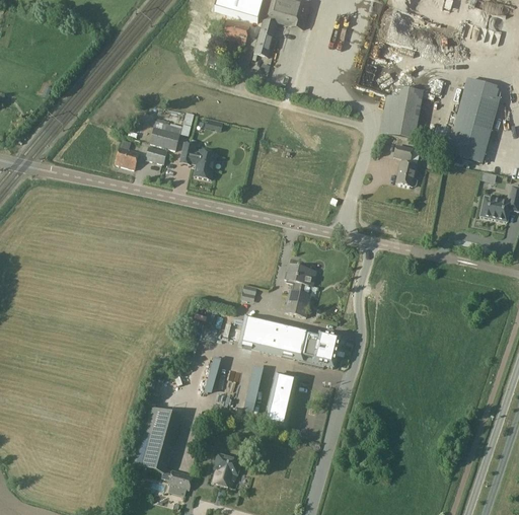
[(216,0),(215,7),(258,17),(262,0),(216,0)]
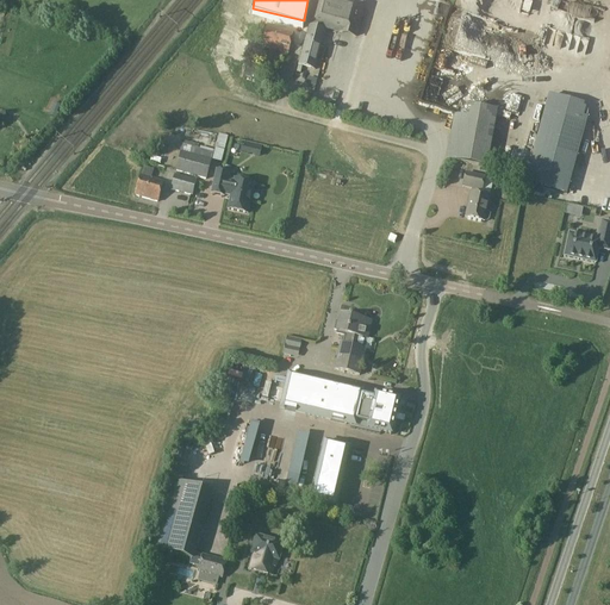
[(315,0),(310,19),(340,27),(356,32),(356,31),(354,31),(362,1),(358,0),(315,0)]
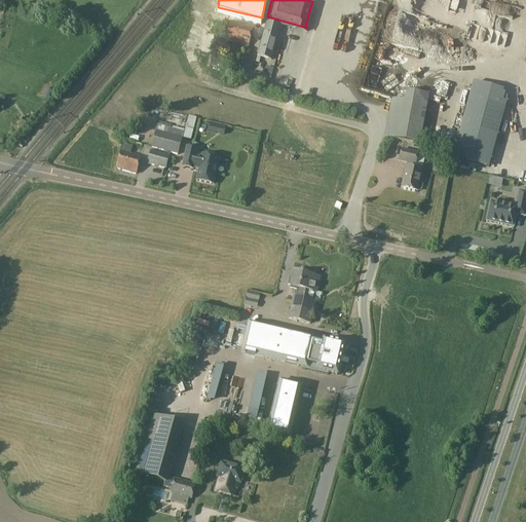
[(251,38),(251,17),(222,16),(221,37),(251,38)]
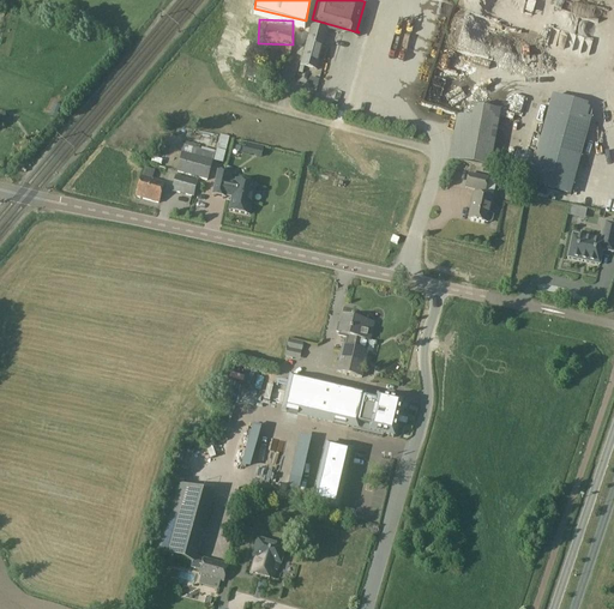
[(309,22),(301,62),(314,66),(323,24),(309,22)]
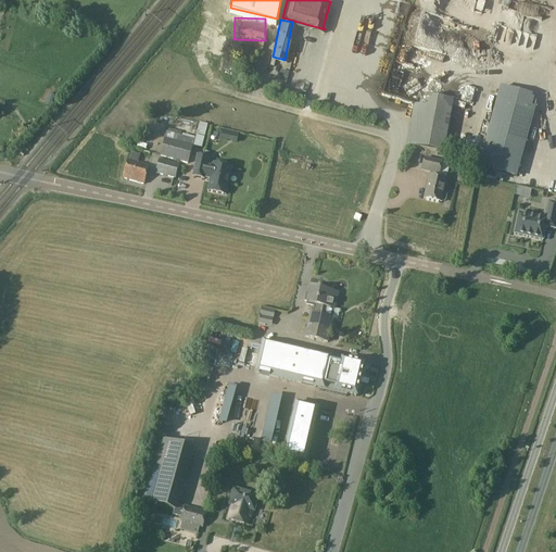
[(555,55),(547,55),(546,70),(555,71),(555,55)]
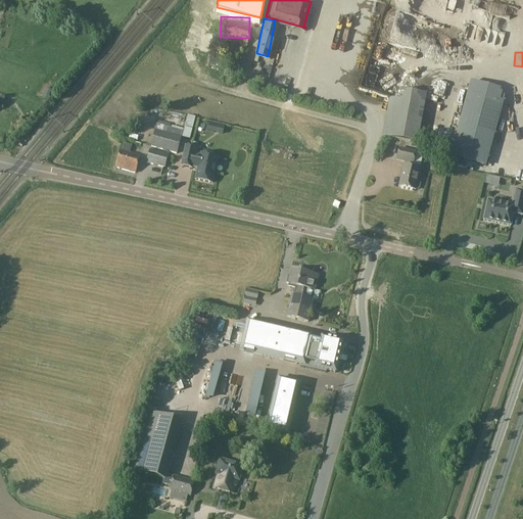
[(470,79),(462,109),(496,118),(502,97),(498,96),(501,87),(470,79)]
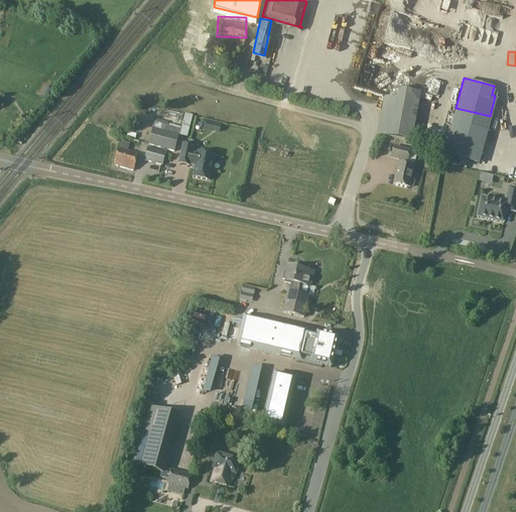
[(383,84),(378,116),(384,116),(382,125),(389,126),(388,135),(407,138),(413,88),(383,84)]
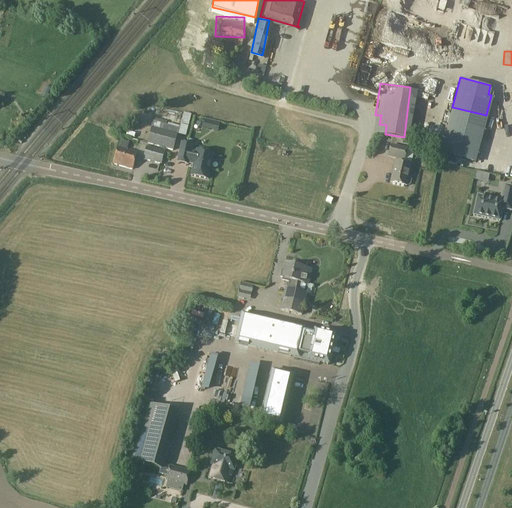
[(421,88),(416,100),(422,102),(427,90),(421,88)]
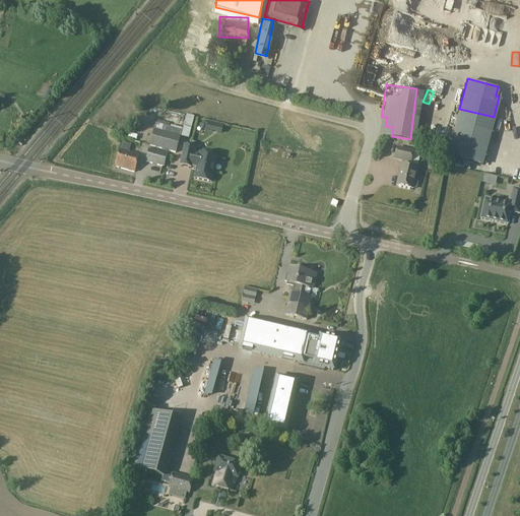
[(206,118),(204,127),(221,130),(223,122),(223,121),(206,117),(206,118)]
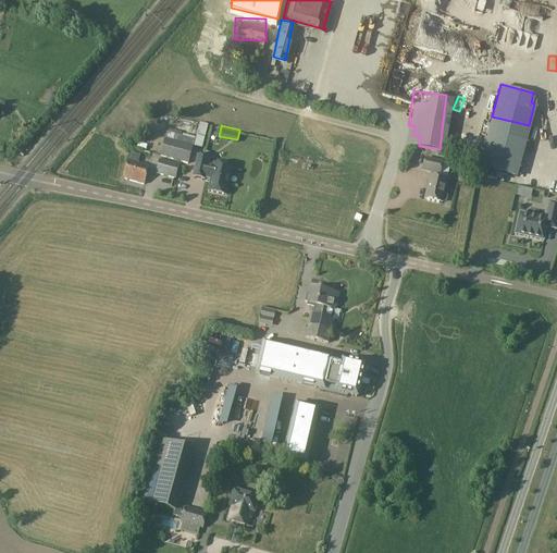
[(195,136),(166,128),(160,154),(188,161),(195,136)]
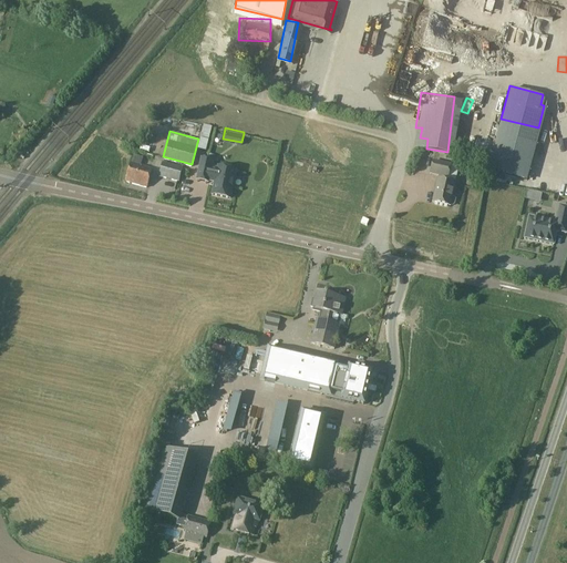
[(207,139),(199,136),(197,145),(205,147),(207,139)]
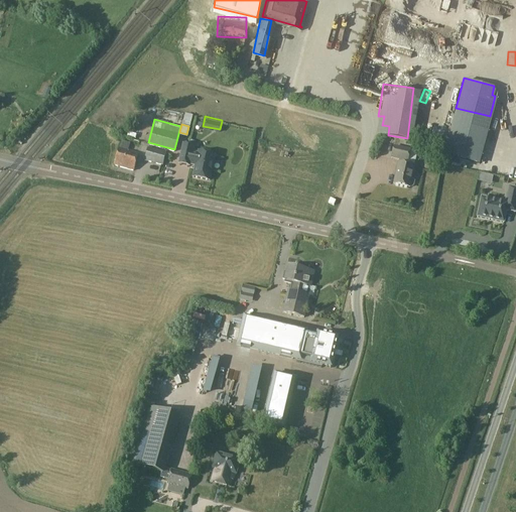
[(198,148),(197,151),(191,150),(194,143),(183,140),(177,160),(189,163),(189,161),(195,162),(191,173),(210,177),(215,152),(198,148)]
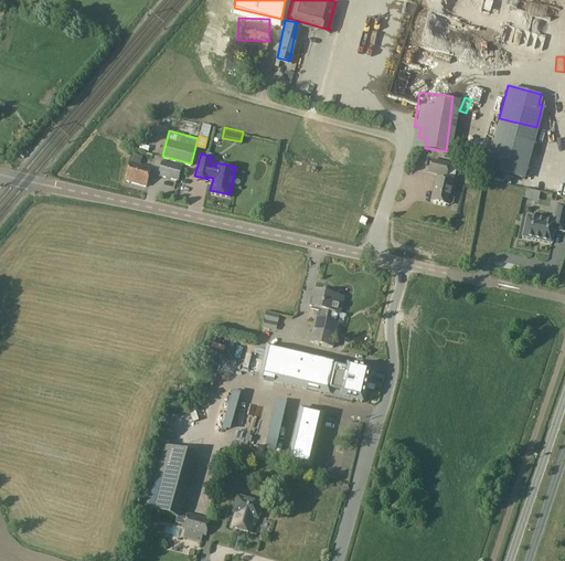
[(430,157),(427,170),(428,170),(437,172),(436,176),(432,198),(448,202),(448,201),(450,201),(452,200),(454,194),(452,193),(449,192),(452,179),(446,177),(449,160),(430,157)]
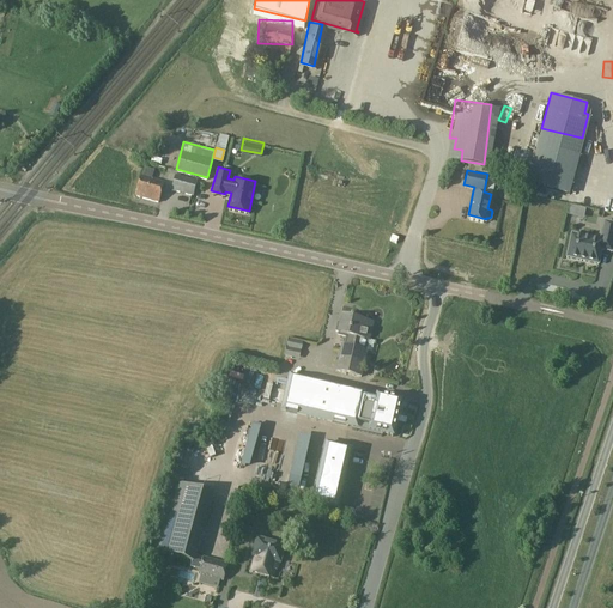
[(171,187),(176,188),(193,193),(196,177),(175,171),(171,187)]
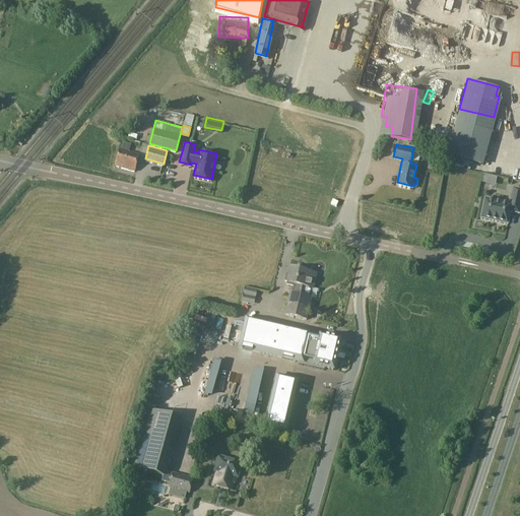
[(139,151),(120,146),(115,164),(134,169),(139,151)]
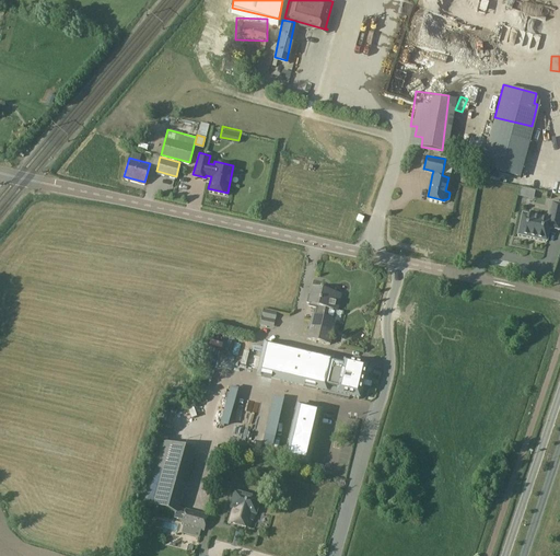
[(522,211),(517,232),(518,232),(546,238),(546,239),(549,226),(559,227),(559,221),(559,200),(551,199),(548,217),(522,211)]
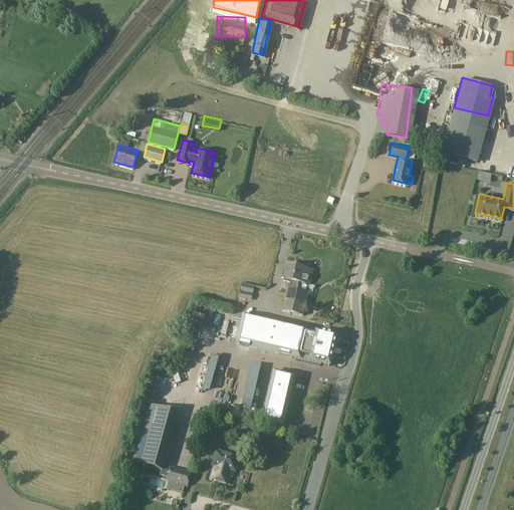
[(286,266),(283,266),(281,274),(284,274),(283,276),(292,278),(290,288),(286,287),(282,308),(302,313),(307,292),(309,282),(313,266),(287,260),(286,266)]
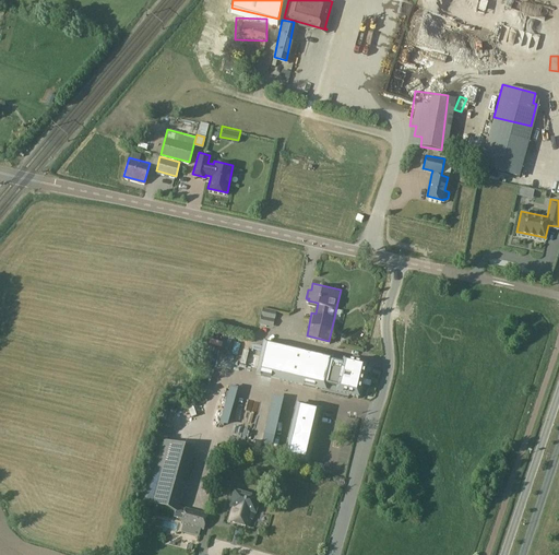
[(258,311),(270,316),(273,307),(261,303),(258,311)]
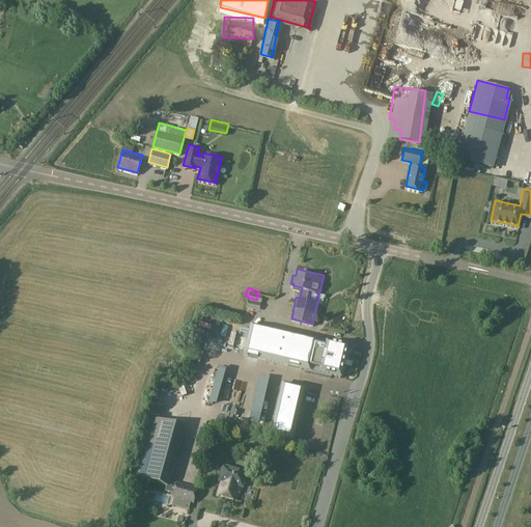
[(226,332),(226,322),(218,322),(218,333),(226,332)]
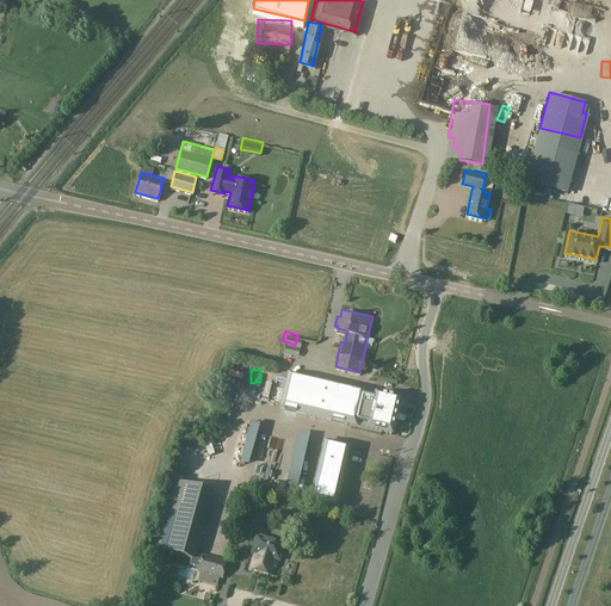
[(313,376),(289,371),(281,406),(347,421),(347,419),(352,420),(351,425),(381,432),(382,430),(392,432),(396,410),(397,410),(401,396),(390,394),(390,395),(376,391),(375,393),(364,390),(364,389),(313,376)]
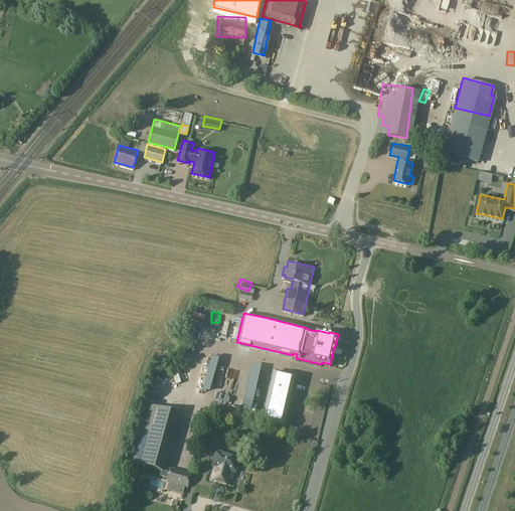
[(225,372),(235,374),(238,360),(228,358),(225,372)]
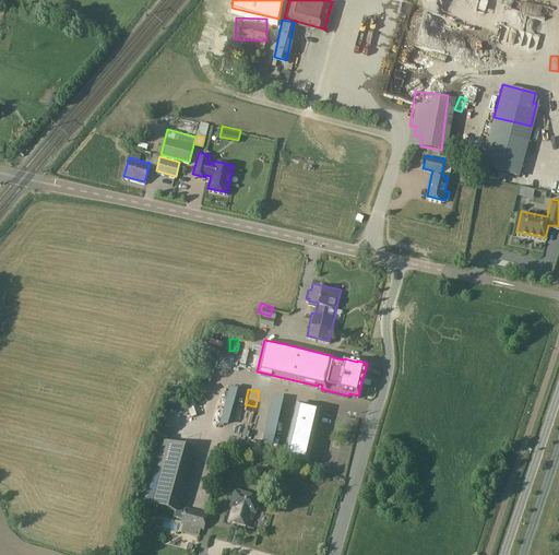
[(266,432),(275,434),(283,396),(275,394),(266,432)]
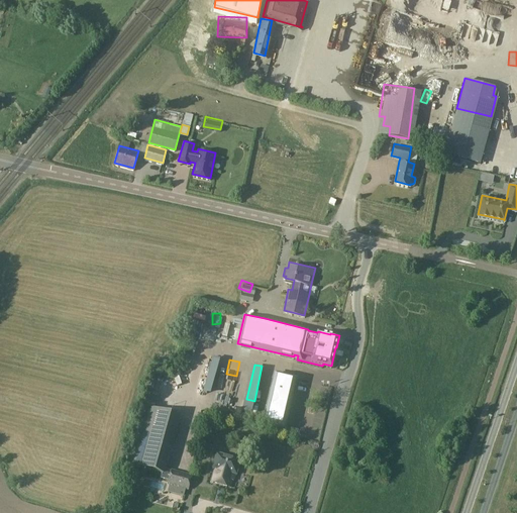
[(297,376),(274,370),(262,422),(285,427),(297,376)]
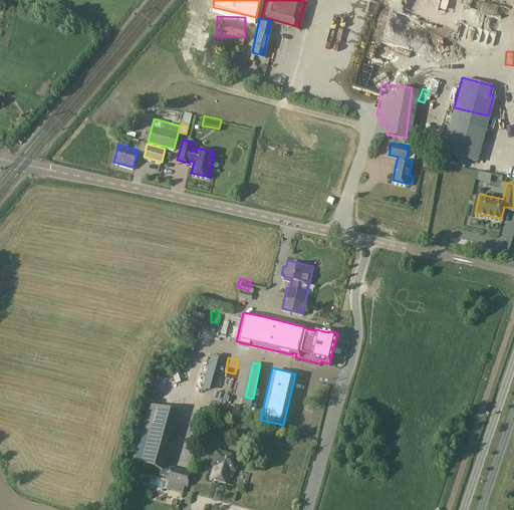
[(177,411),(142,402),(126,458),(162,468),(163,463),(177,411)]
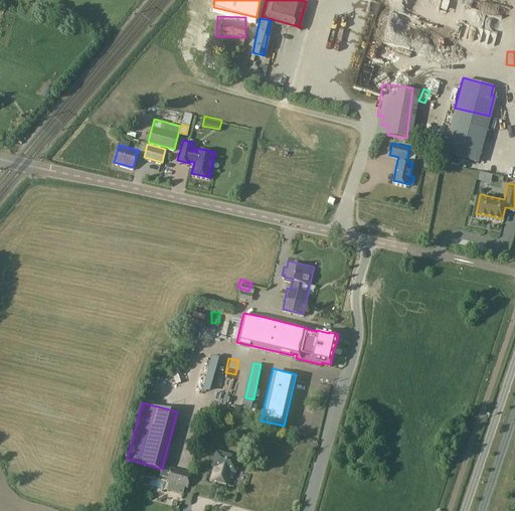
[(240,455),(215,448),(210,464),(212,465),(208,477),(210,477),(209,478),(230,484),(232,476),(233,476),(234,471),(235,471),(240,455)]
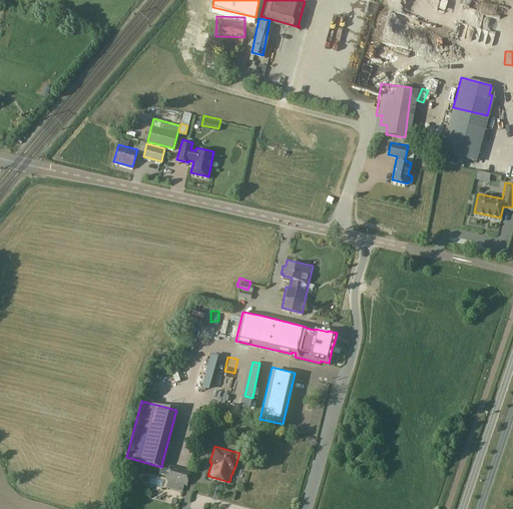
[(161,467),(160,471),(167,473),(166,477),(185,482),(189,469),(162,462),(161,467)]
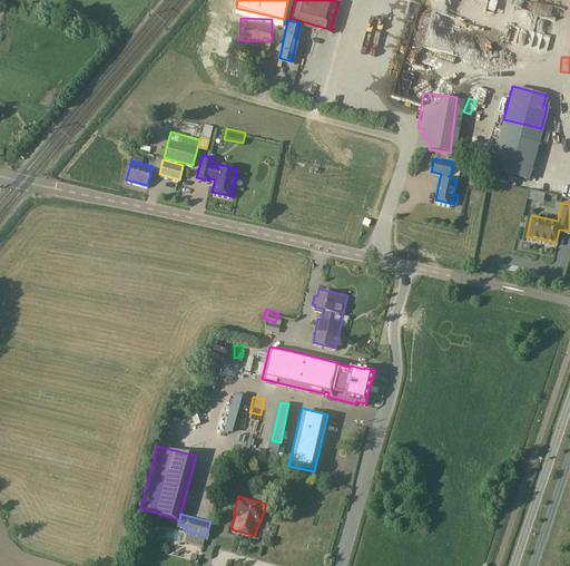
[(218,540),(213,565),(283,565),(286,555),(218,540)]
